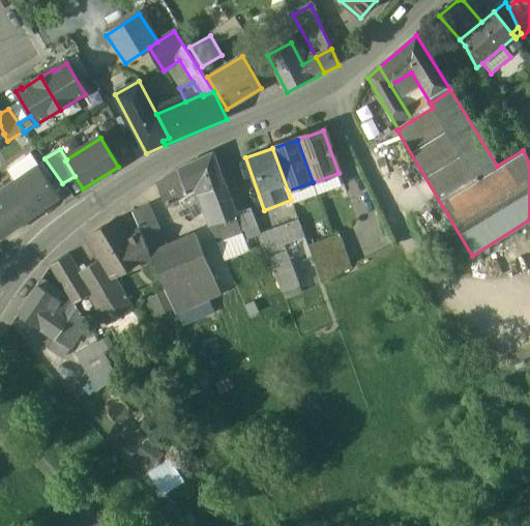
[(213,154),(175,171),(187,193),(196,187),(199,195),(224,185),(213,154)]
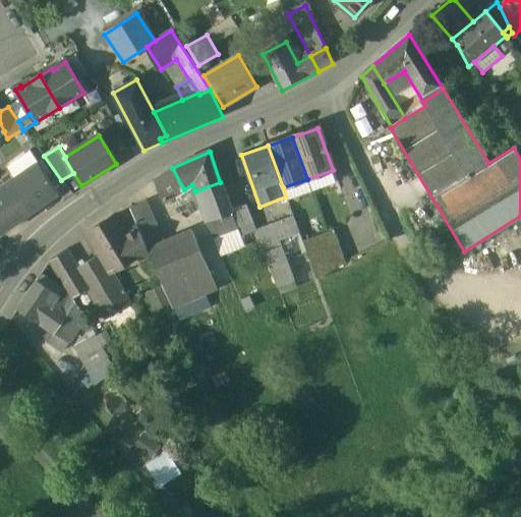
[(37,164),(0,188),(0,234),(23,218),(23,219),(33,213),(32,212),(58,193),(37,164)]
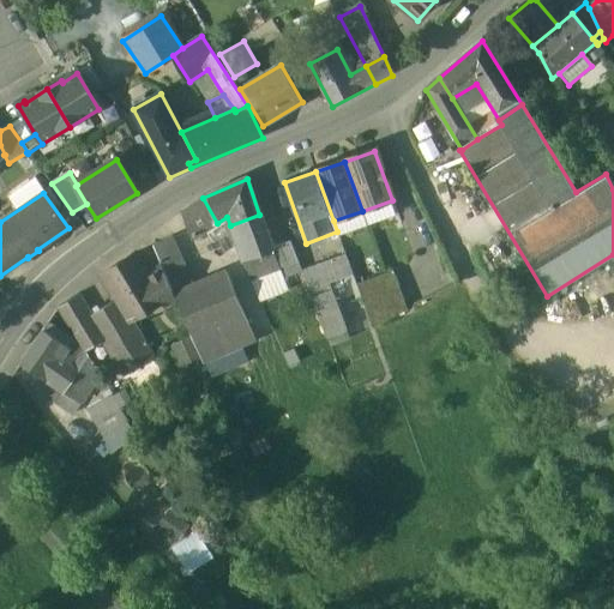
[(217,223),(203,198),(182,212),(184,217),(193,237),(209,228),(217,223)]
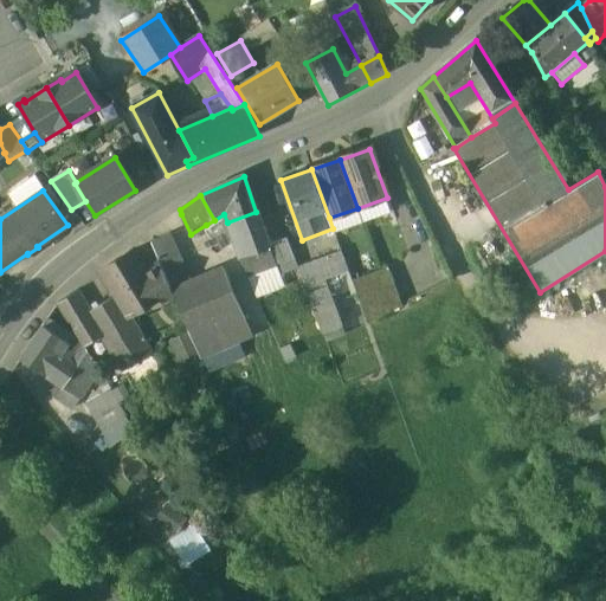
[(256,212),(227,223),(229,226),(249,278),(277,266),(269,244),(256,212)]
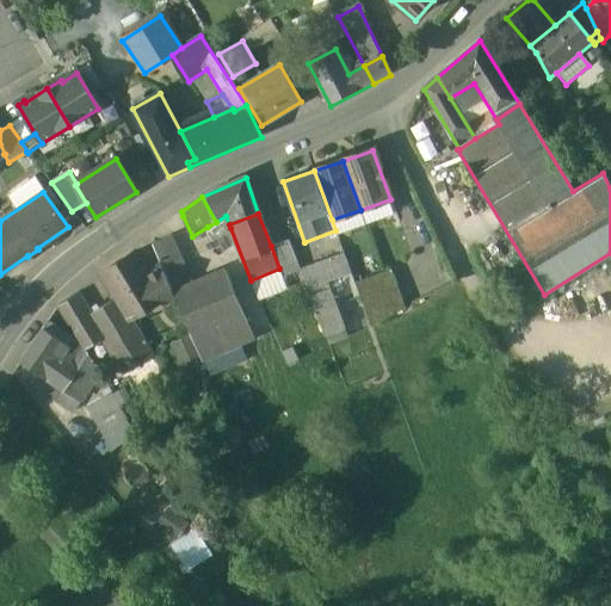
[(216,222),(208,227),(215,237),(230,228),(229,224),(226,216),(216,222)]
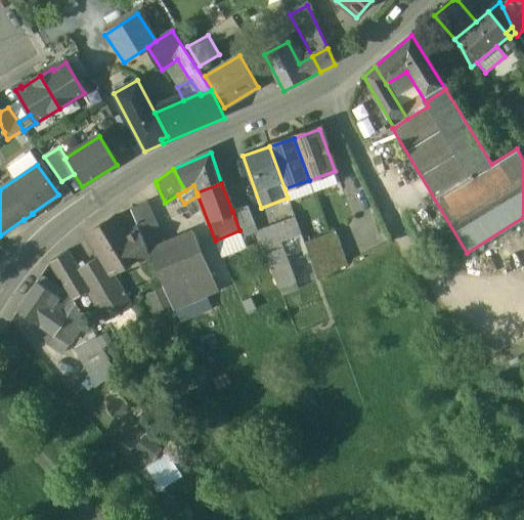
[(148,204),(131,211),(139,230),(149,255),(167,247),(148,204)]
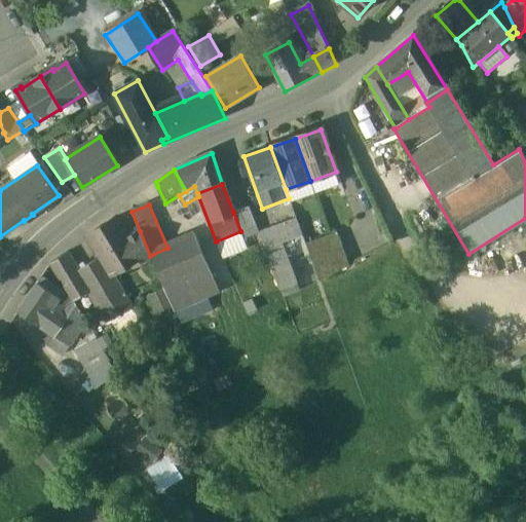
[(248,207),(233,212),(240,231),(243,237),(258,231),(248,207)]
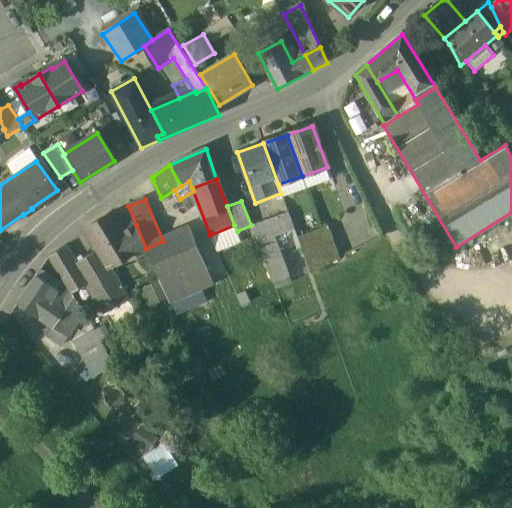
[(288,212),(264,221),(271,238),(275,237),(294,230),(288,212)]
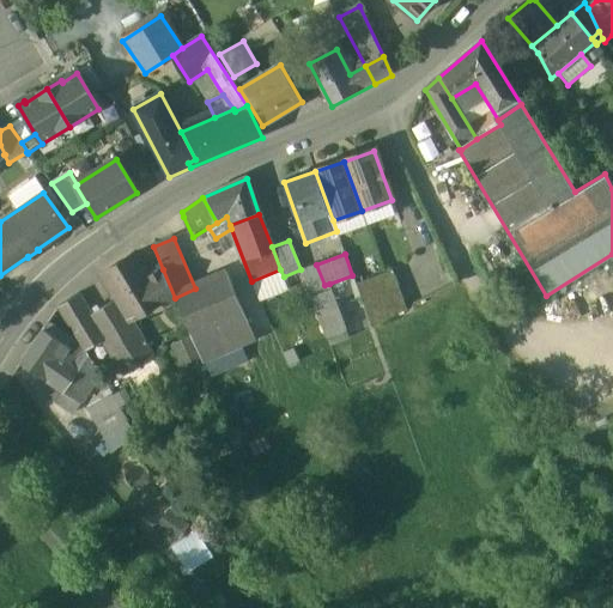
[(147,278),(135,256),(102,275),(119,303),(131,321),(162,302),(147,278)]
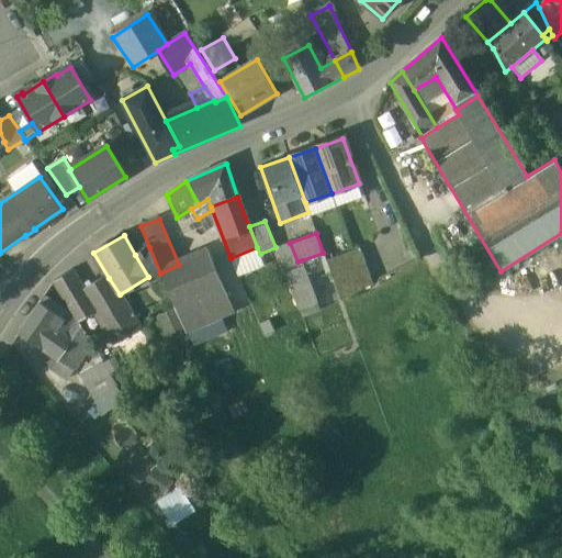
[(290,243),(276,247),(284,271),(303,264),(302,260),(298,261),(290,243)]
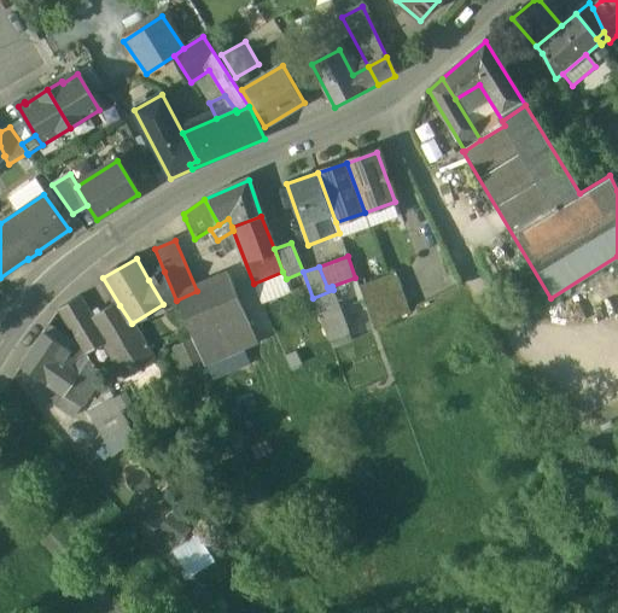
[(176,301),(164,272),(149,280),(163,304),(165,309),(176,301)]
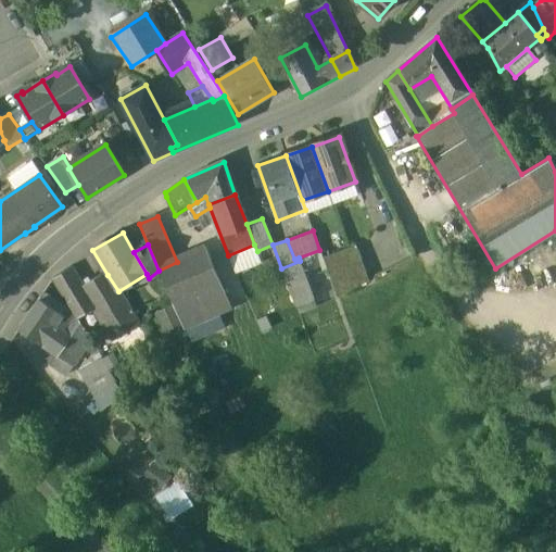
[(356,247),(323,259),(330,278),(363,264),(356,247)]
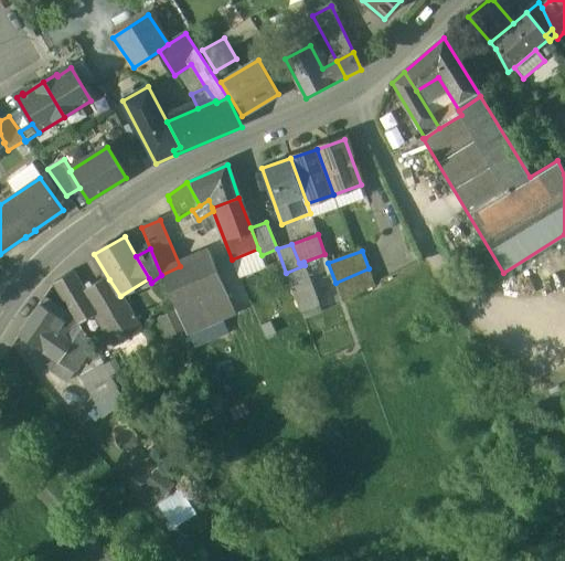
[(180,266),(161,275),(176,309),(222,284),(209,254),(180,266)]
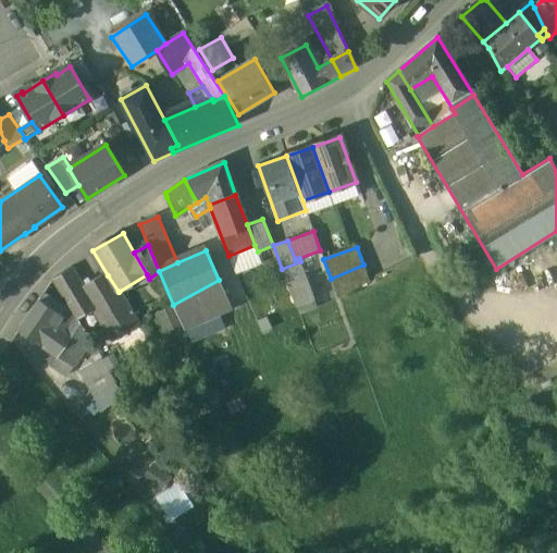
[(300,261),(282,269),(293,297),(311,290),(300,261)]
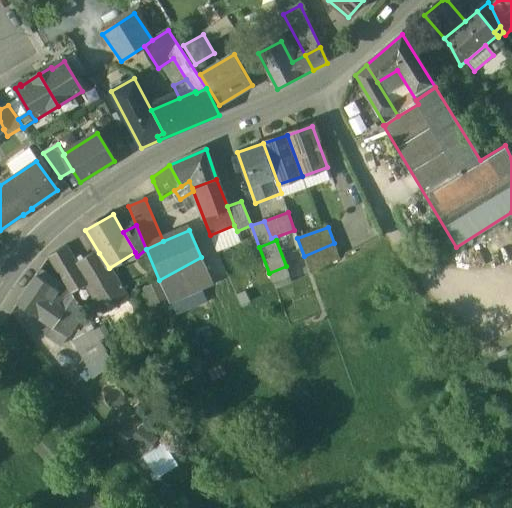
[(334,243),(304,256),(310,274),(339,259),(334,243)]
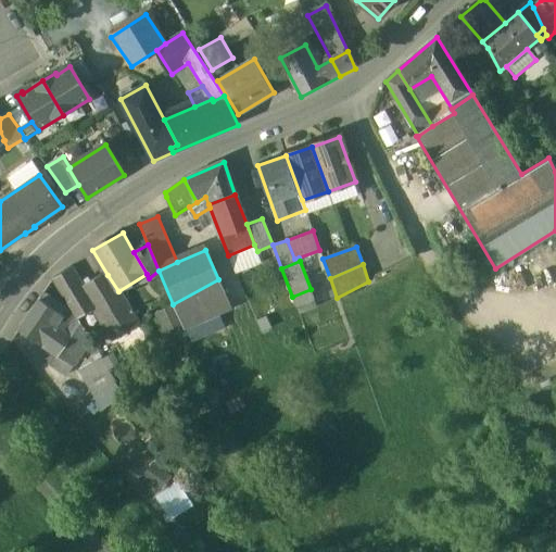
[(84,289),(71,268),(53,280),(78,321),(96,310),(84,289)]
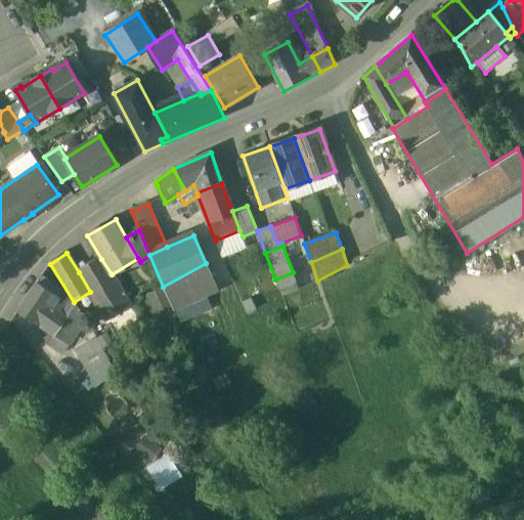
[(101,259),(79,272),(90,292),(107,320),(131,306),(112,274),(101,259)]
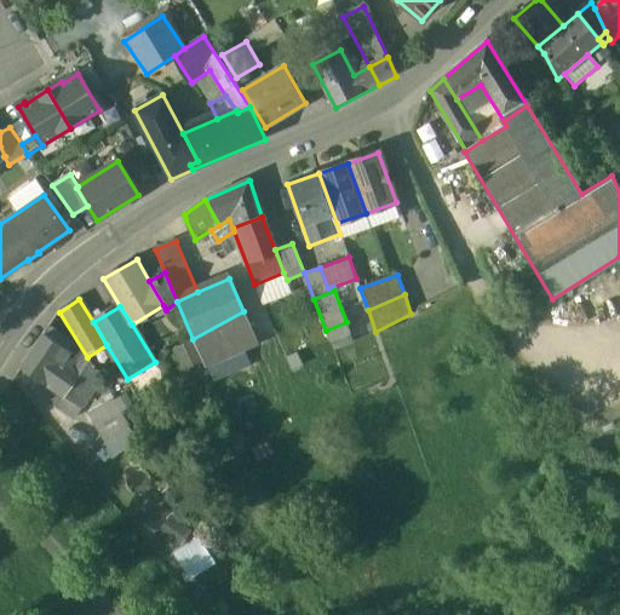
[(256,340),(244,311),(193,339),(194,342),(204,365),(240,348),(256,340)]
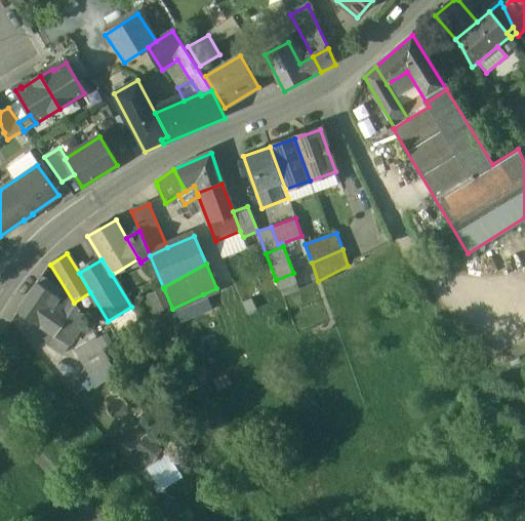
[(293,273),(276,280),(279,288),(296,281),(293,273)]
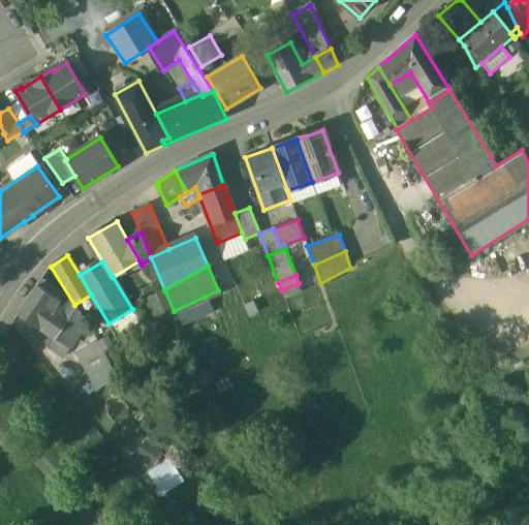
[(51,300),(38,291),(21,317),(33,326),(45,308),(51,300)]
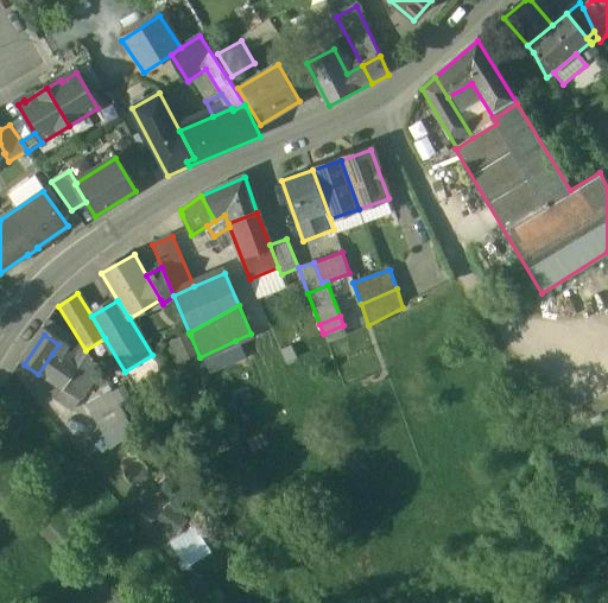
[(182,365),(200,357),(190,335),(172,342),(182,365)]
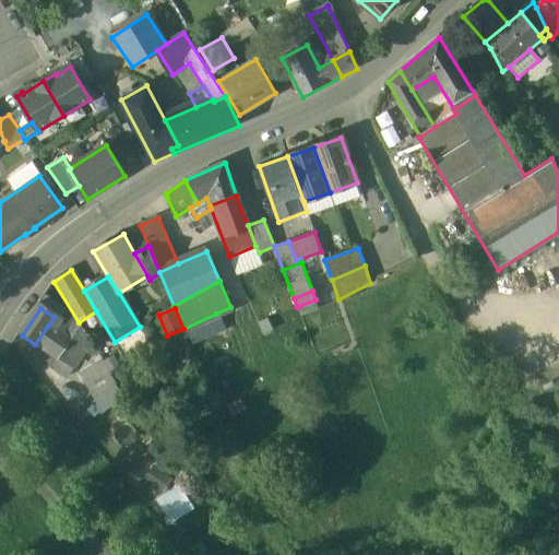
[(225,331),(216,314),(183,329),(192,345),(225,331)]
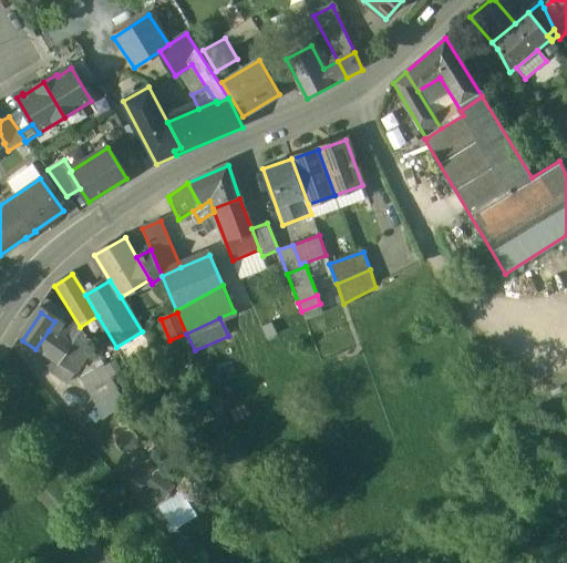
[(62,326),(54,321),(49,330),(57,335),(62,326)]
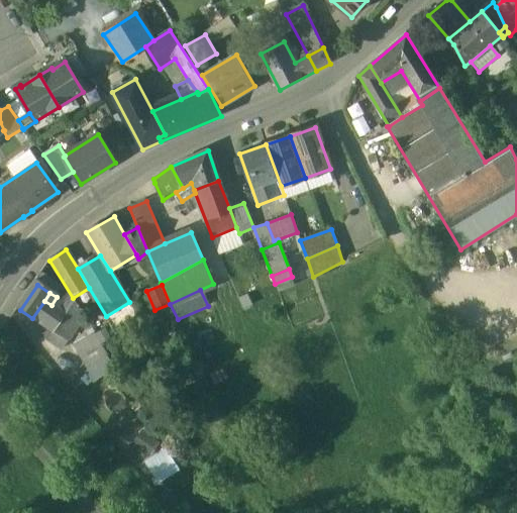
[(70,317),(68,320),(63,317),(63,318),(54,332),(67,341),(84,315),(73,298),(59,310),(65,314),(70,317)]
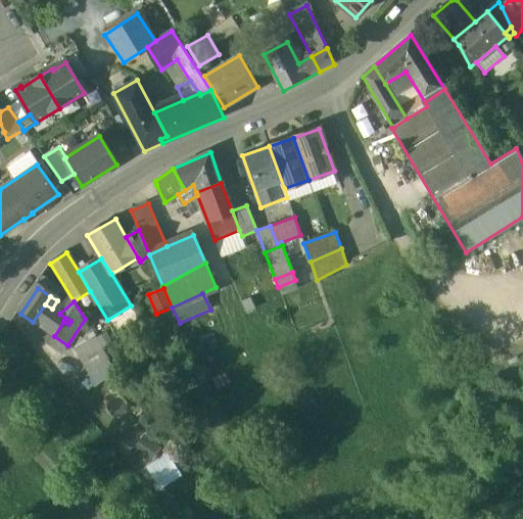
[(52,309),(45,304),(33,322),(52,335),(54,336),(63,322),(63,321),(65,318),(59,314),(52,309)]
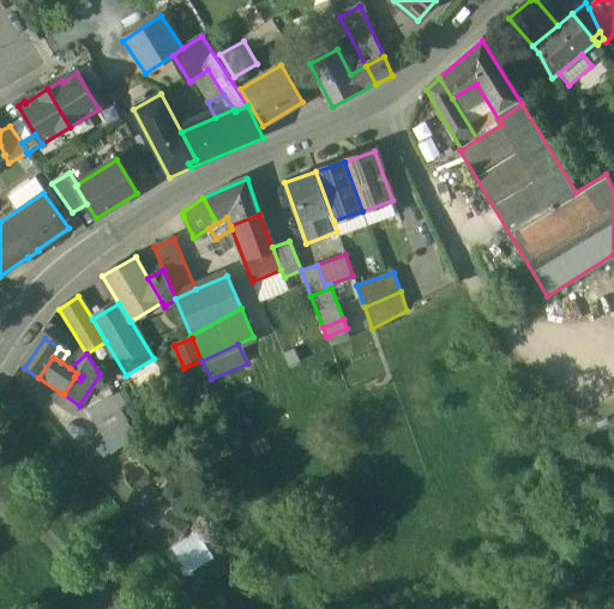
[(64,395),(61,393),(54,403),(73,416),(80,406),(79,405),(64,395)]
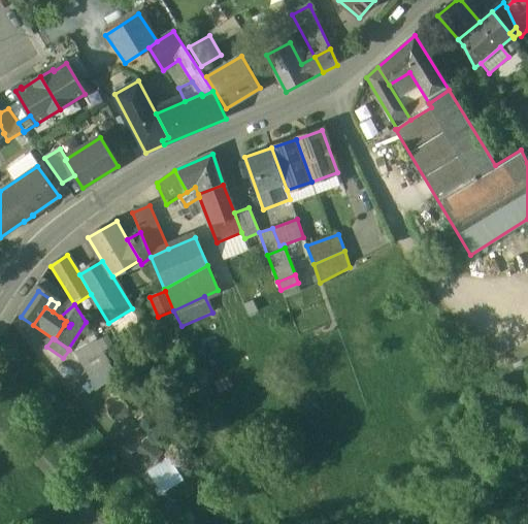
[(96,339),(75,352),(90,375),(110,363),(96,339)]
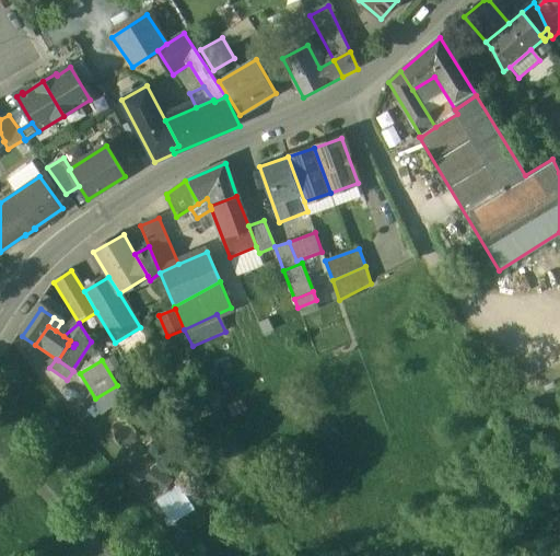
[(179,487),(158,501),(172,524),(194,510),(179,487)]
